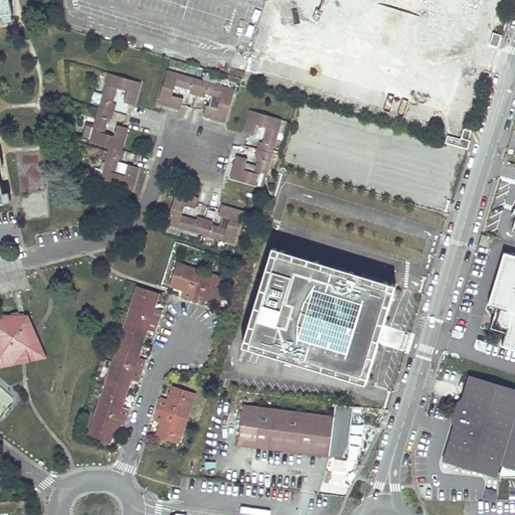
[(0,0),(0,17),(13,15),(10,0),(0,0)]
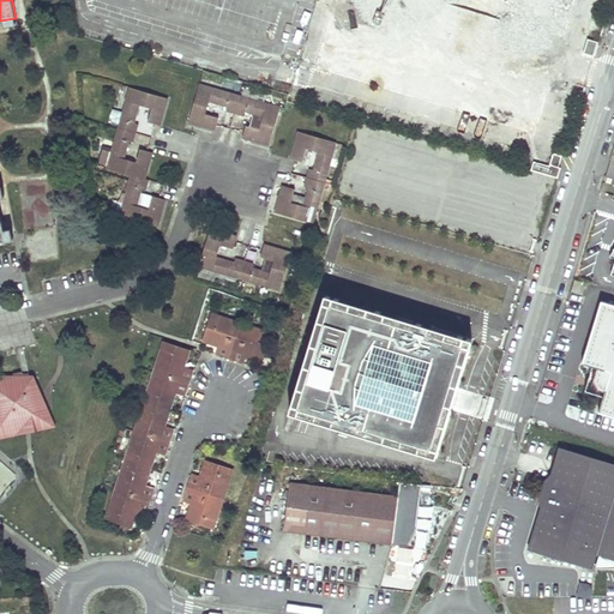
[(483,17),(495,22),(563,41),(573,0),(425,0),(462,11),(483,17)]
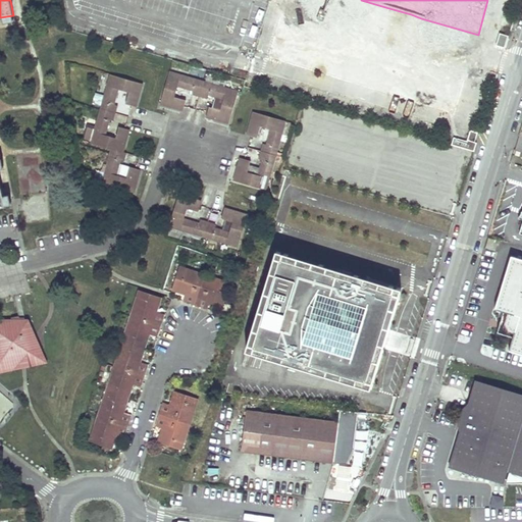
[(510,36),(505,35),(501,33),(499,42),(507,44),(510,36)]
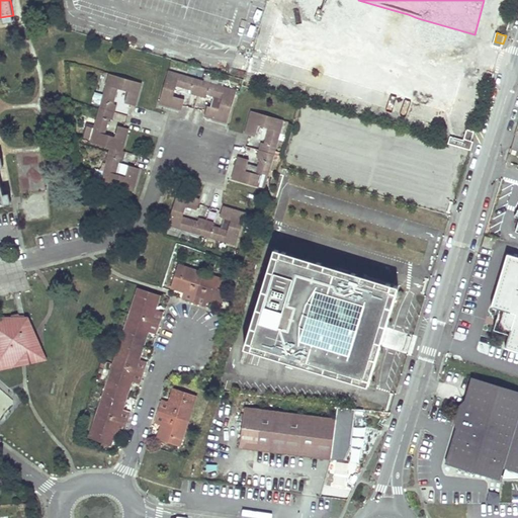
[(199,96),(203,81),(170,72),(161,104),(183,110),(185,100),(175,97),(178,87),(193,91),(192,94),(199,96)]
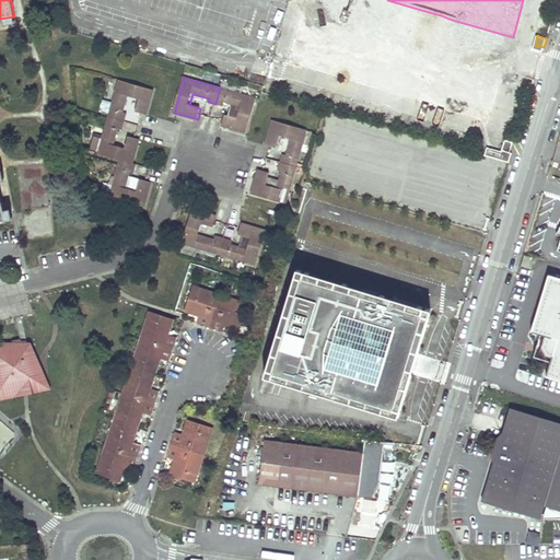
[(108,118),(124,123),(126,114),(123,113),(127,96),(139,101),(136,112),(147,115),(154,90),(119,81),(113,103),(109,113),(108,118)]
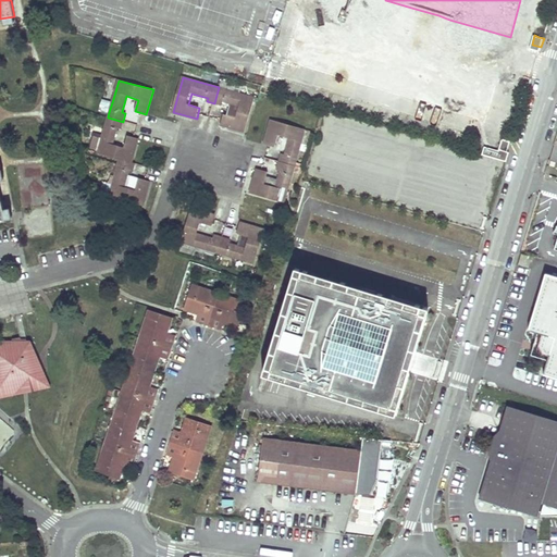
[(232,104),(239,107),(236,119),(229,116),(224,115),(221,125),(245,132),(255,98),(219,87),(214,103),(222,106),(223,102),(232,104)]
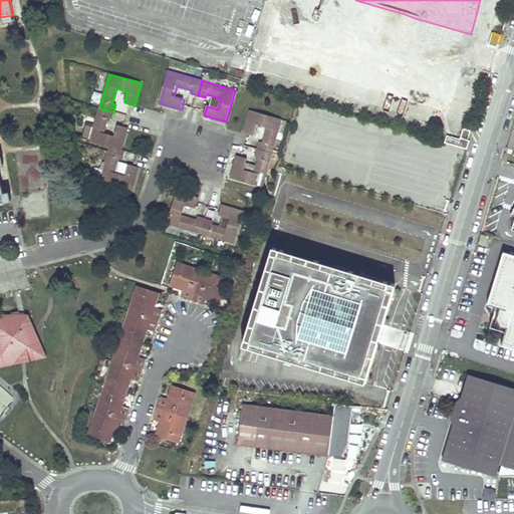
[(103,94),(94,92),(91,101),(100,103),(103,94)]
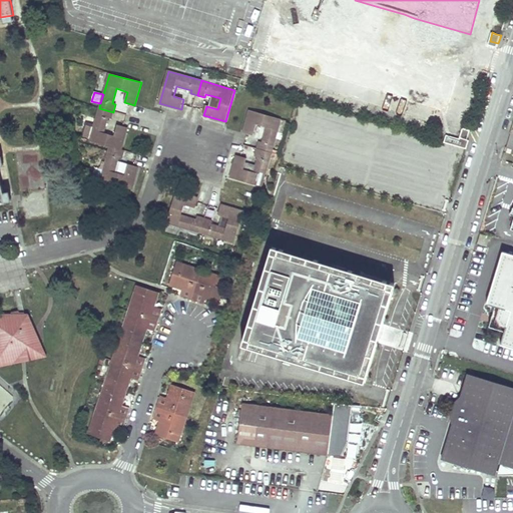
[(220,98),(213,96),(210,107),(217,109),(220,98)]
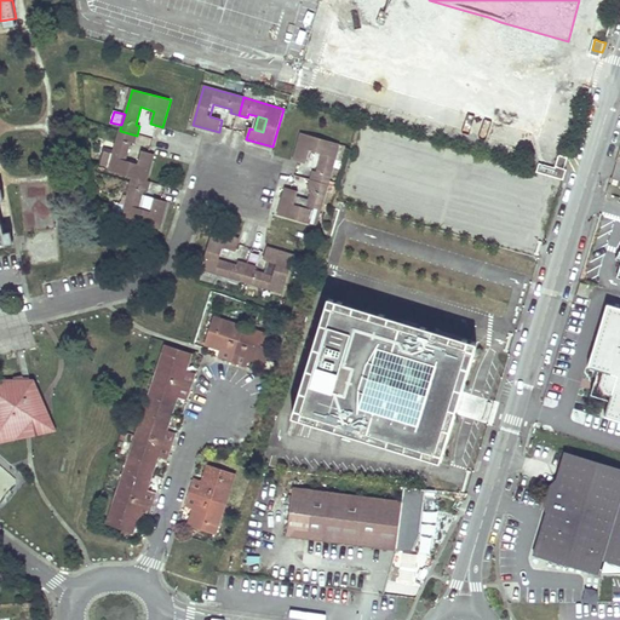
[(137,136),(120,131),(108,172),(132,179),(147,183),(155,155),(143,151),(138,165),(125,161),(131,143),(135,144),(137,136)]
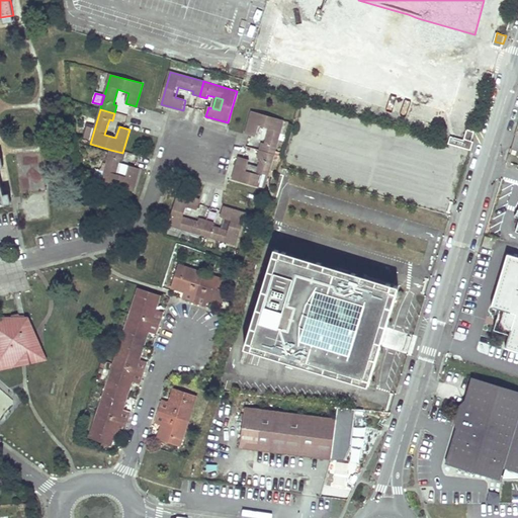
[(260,151),(274,155),(284,120),(252,111),(246,134),(256,137),(259,126),(269,128),(265,145),(262,144),(260,151)]
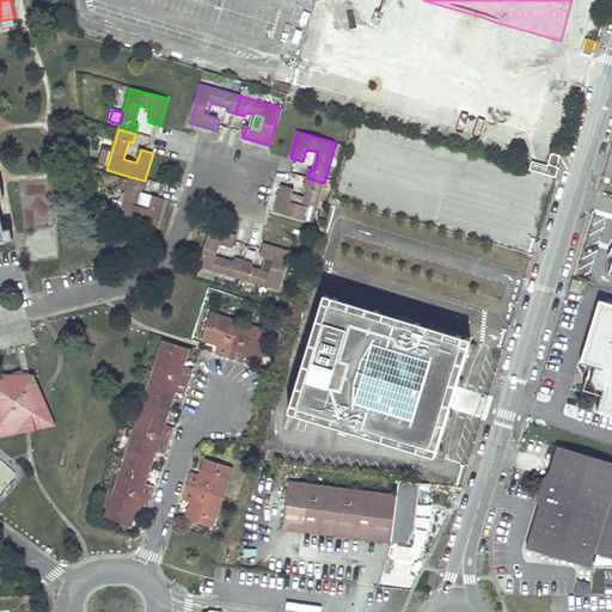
[(130,177),(123,203),(114,201),(110,214),(158,227),(165,201),(152,197),(148,209),(136,206),(142,189),(145,189),(148,182),(145,181),(130,177)]
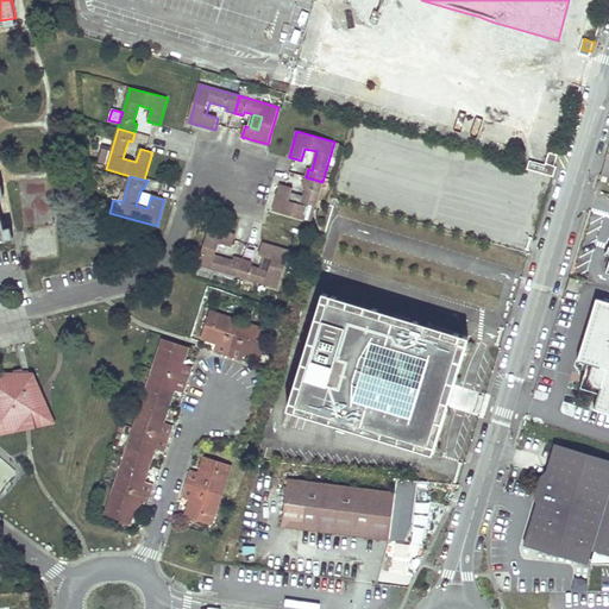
[(307,187),(305,196),(302,205),(289,201),(292,193),(294,188),(281,184),(272,211),(311,223),(322,182),(306,177),(303,186),(307,187)]
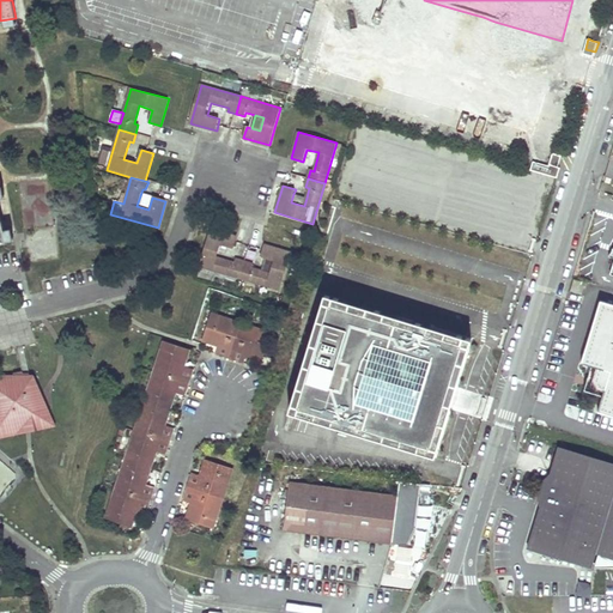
[(307,198),(293,194),(291,202),(304,206),(307,198)]
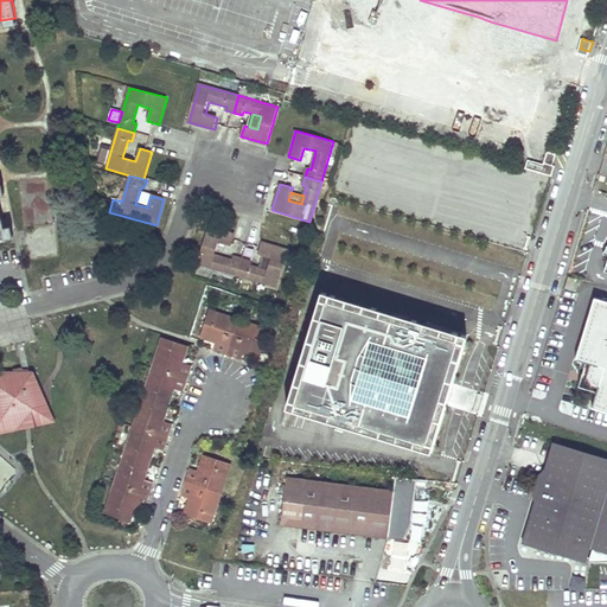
[(231,261),(215,256),(218,243),(231,247),(235,235),(208,227),(197,264),(237,275),(242,259),(234,256),(231,261)]
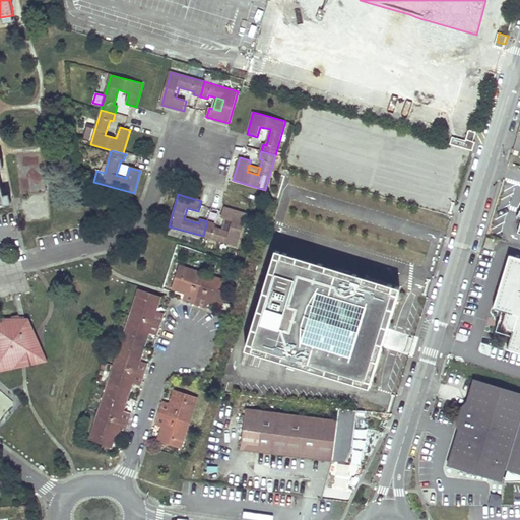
[(207,221),(203,236),(238,246),(247,214),(224,207),(221,218),(232,221),(229,233),(213,229),(215,223),(207,221)]
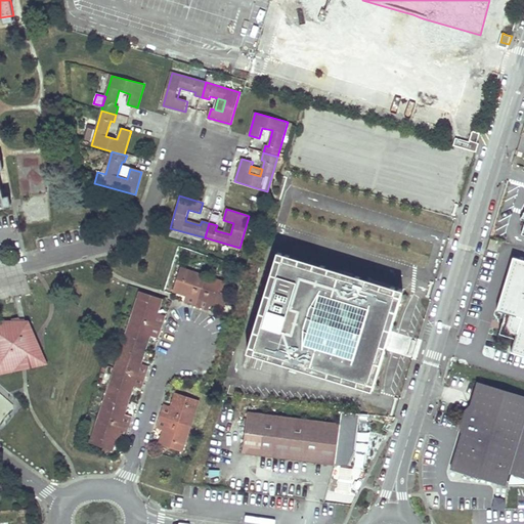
[(497,241),(490,238),(488,249),(494,250),(497,241)]
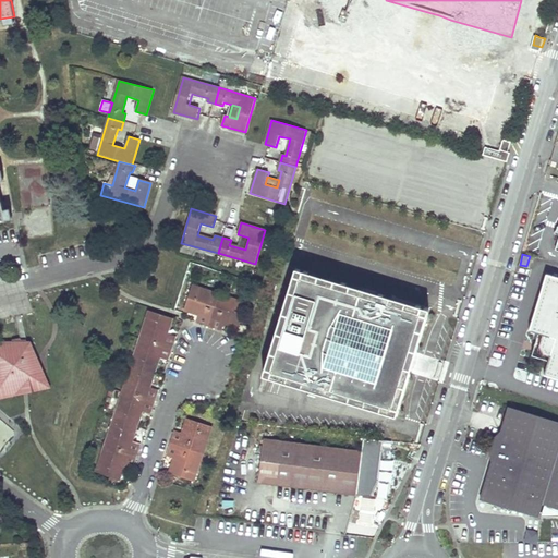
[(299,269),(266,377),(399,417),(416,363),(433,311),(299,269)]
